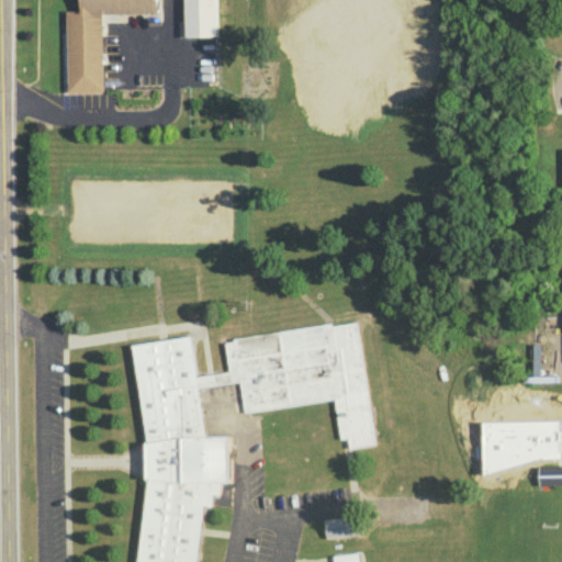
[(79,0),(80,12),(66,12),(68,92),(103,92),(102,12),(158,11),(157,0),(79,0)]
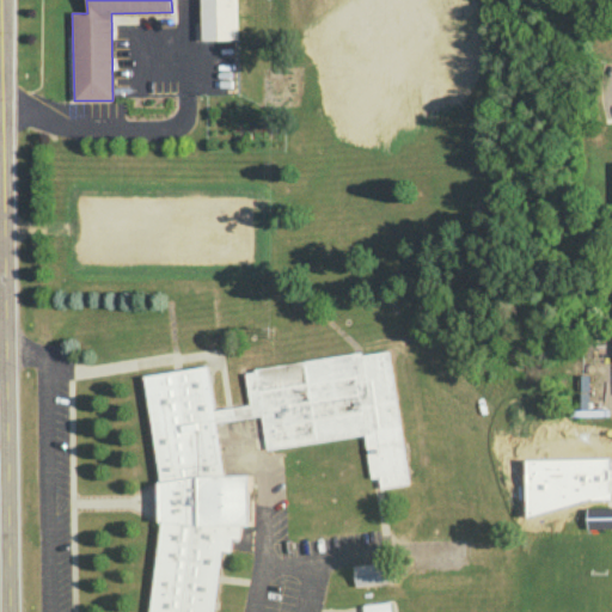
[(201,0),(234,0),(237,40),(202,40),(201,0)]
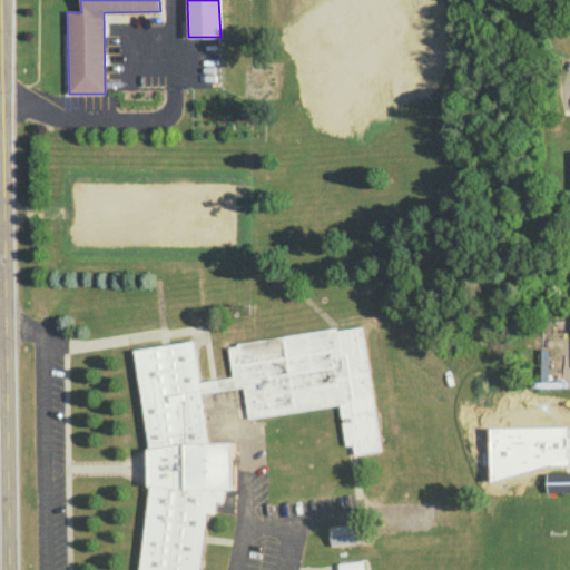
[(200,569),(208,512),(217,512),(218,500),(224,501),(226,488),(235,488),(236,442),(210,442),(203,393),(244,385),(248,418),(340,404),(347,444),(353,443),(355,453),(383,450),(362,326),(337,330),(336,327),(237,343),(238,345),(229,347),(234,376),(202,381),(195,340),(136,350),(151,448),(149,448),(150,468),(150,485),(153,485),(141,569),(200,569)]
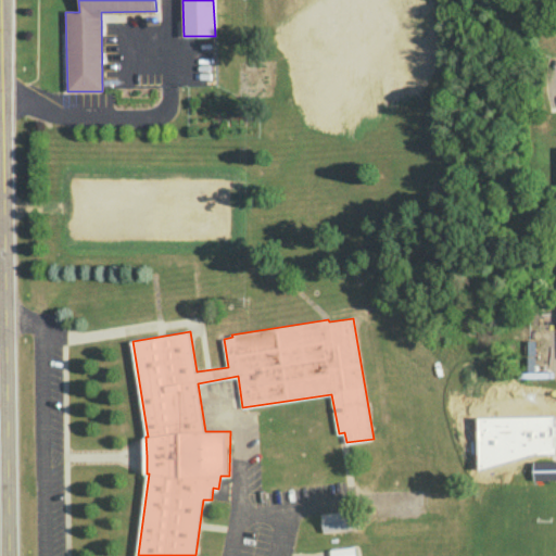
[(555,479),(555,459),(534,460),(535,480),(555,479)]
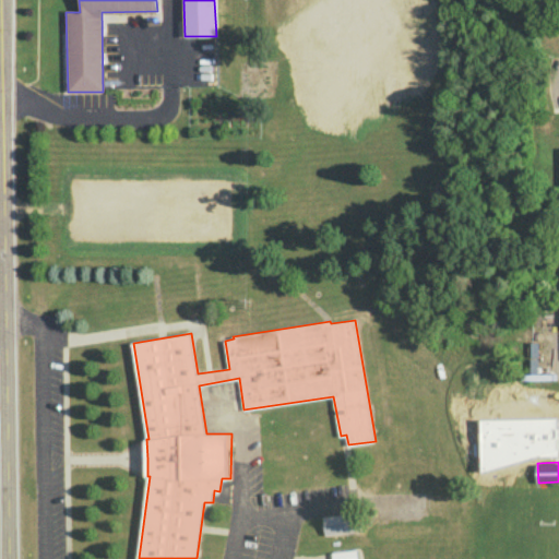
[(325,534),(356,532),(355,513),(323,515),(325,534)]
